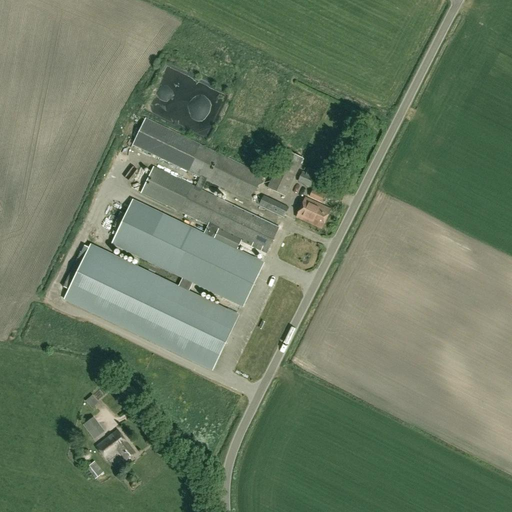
[(263,176),(145,118),(127,157),(152,169),(141,192),(208,225),(204,234),(133,200),(126,215),(120,212),(113,227),(119,229),(111,244),(183,279),(179,286),(91,244),(89,248),(84,245),(81,252),(80,251),(63,287),(69,290),(64,300),(212,371),(239,315),(189,291),(193,283),(243,308),(264,263),(214,238),(218,230),(266,254),(279,228),(201,191),(206,180),(251,201),(263,176)]
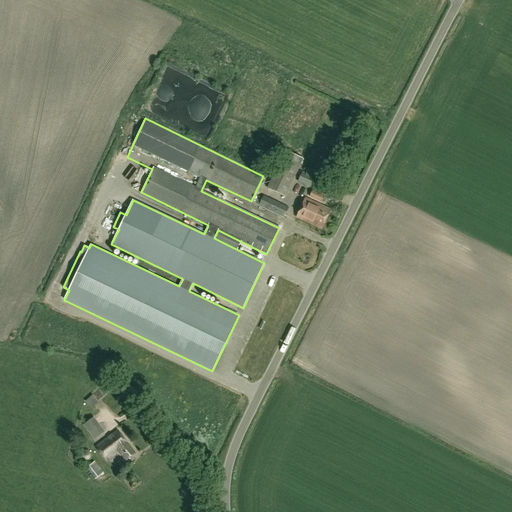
[(285,197),(299,168),(303,159),(285,150),(281,160),(267,188),(285,197)]
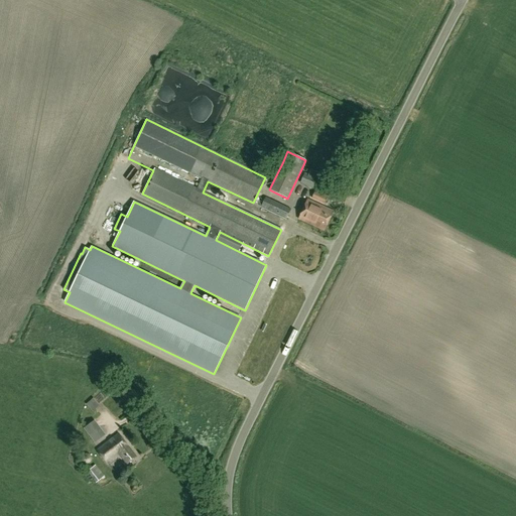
[(317,190),(321,181),(304,173),(300,183),(317,190)]
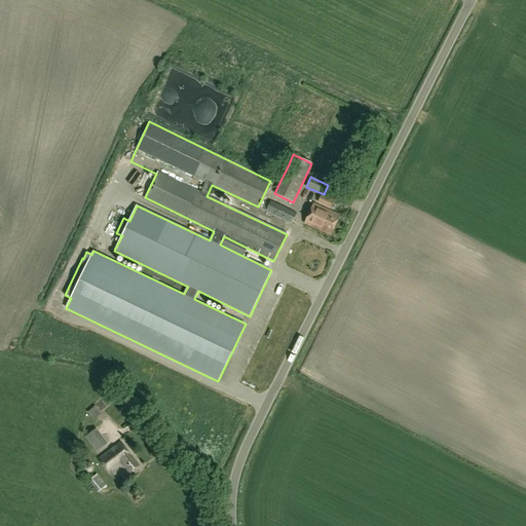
[(138,180),(137,189),(145,190),(146,182),(138,180)]
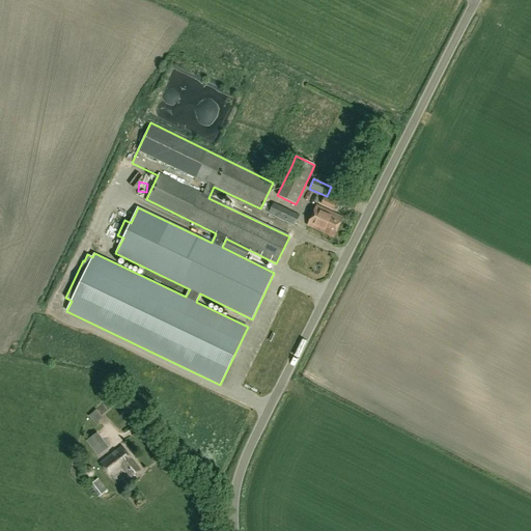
[(334,210),(337,202),(324,197),(320,204),(334,210)]
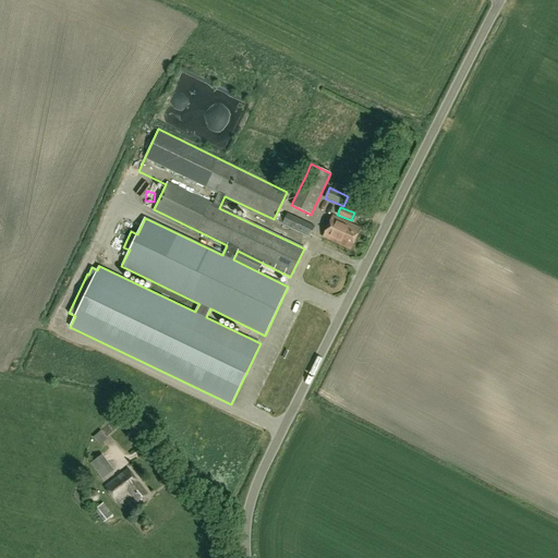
[(310,237),(314,227),(287,214),(282,223),(310,237)]
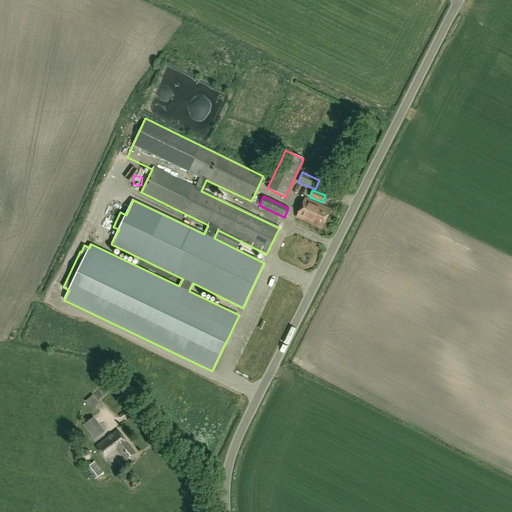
[(322,229),(331,210),(305,198),(296,217),(322,229)]
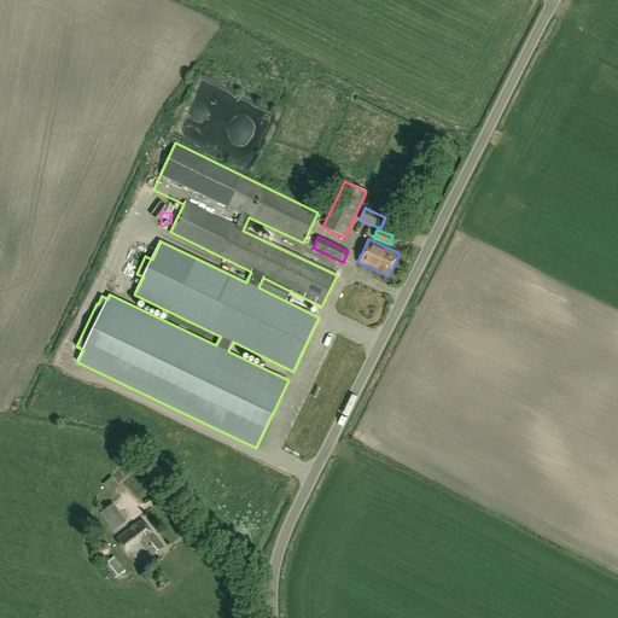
[(330,354),(334,351),(326,339),(321,343),(330,354)]
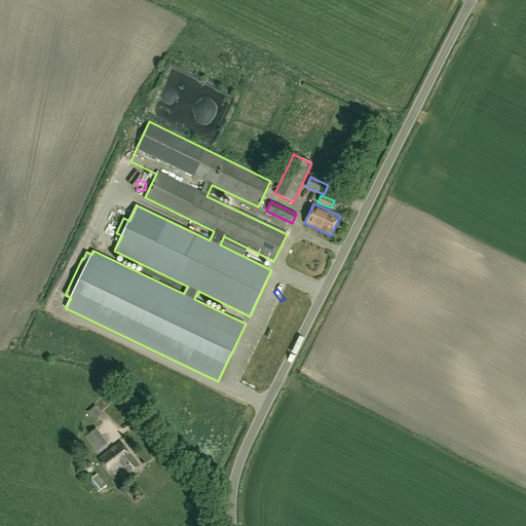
[(98,406),(91,410),(97,417),(102,412),(98,406)]
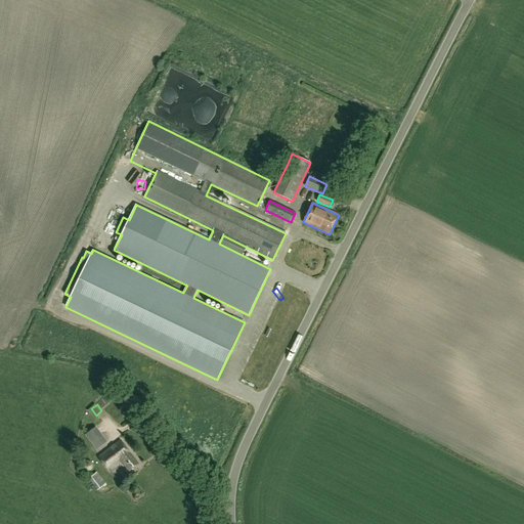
[(87,432),(99,443),(106,435),(94,424),(87,432)]
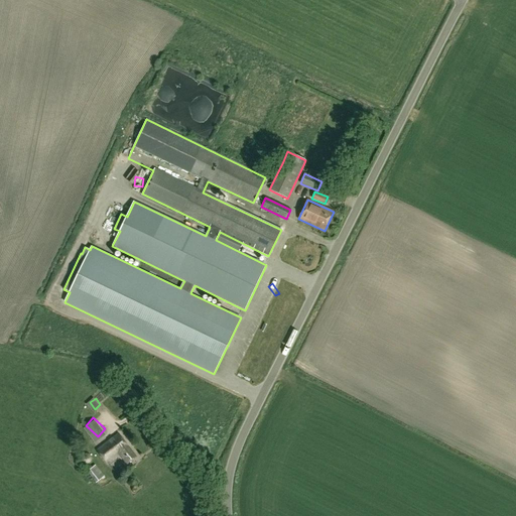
[(136,458),(119,434),(97,450),(107,465),(120,456),(127,465),(136,458)]
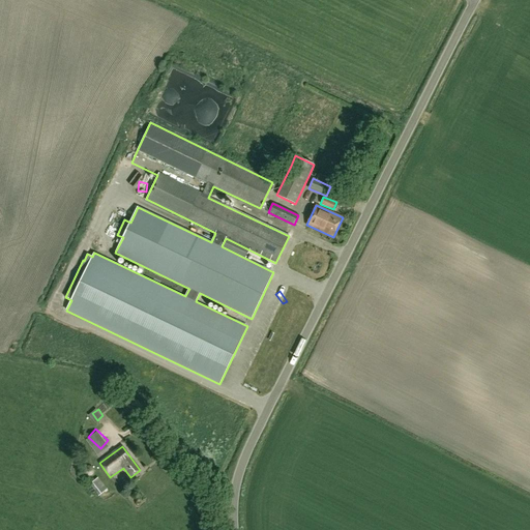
[(98,497),(108,490),(98,477),(89,486),(98,497)]
